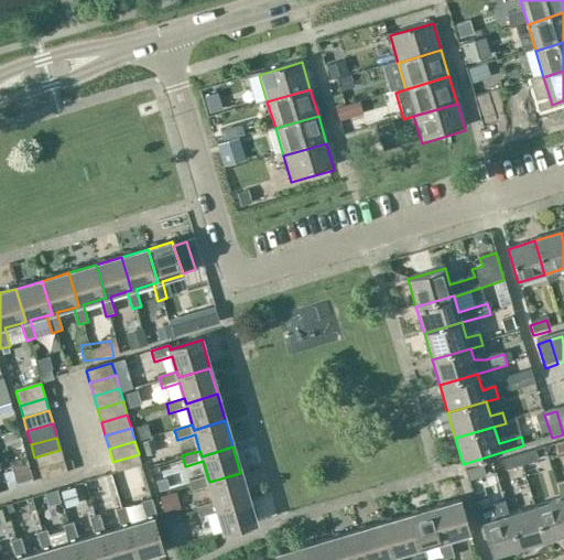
[(64,463),(60,450),(34,458),(39,470),(64,463)]
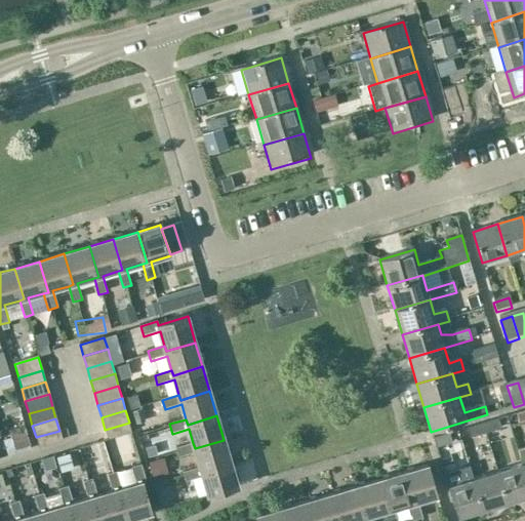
[(483,427),(486,436),(501,432),(498,422),(483,427)]
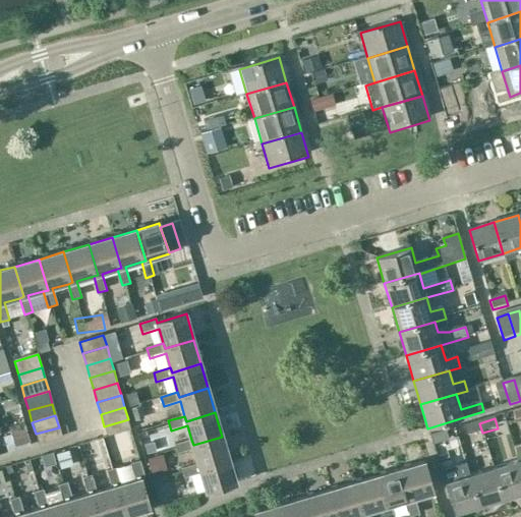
[(128,419),(104,426),(108,438),(131,431),(128,419)]
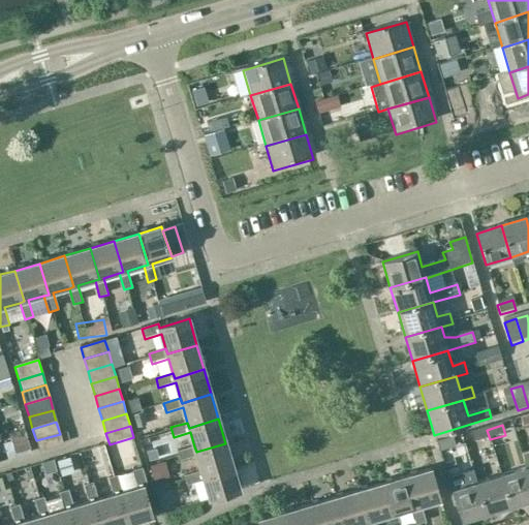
[(474,444),(490,439),(487,430),(472,434),(474,444)]
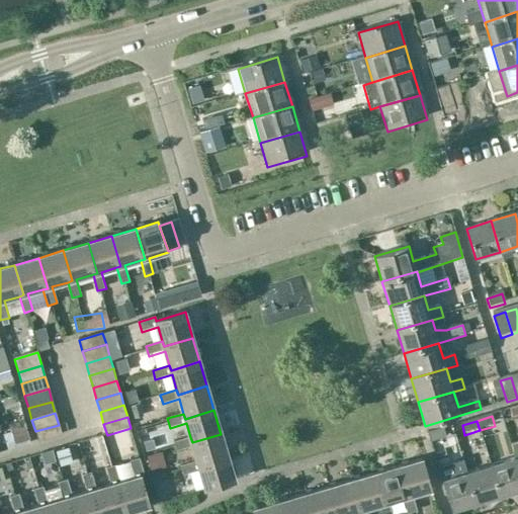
[(62,436),(59,425),(35,431),(38,443),(62,436)]
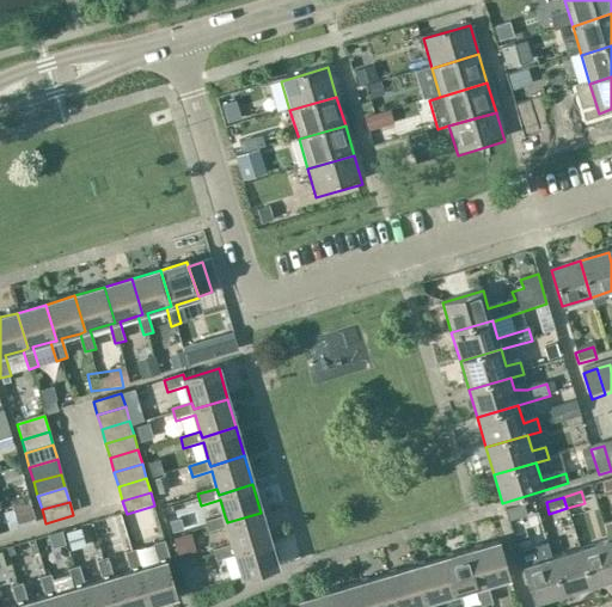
[(505,513),(508,525),(527,519),(524,508),(505,513)]
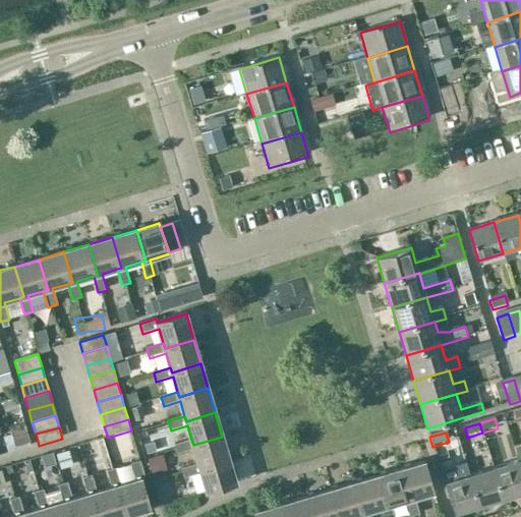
[(229,460),(222,437),(193,445),(191,440),(175,445),(178,455),(194,450),(198,464),(200,469),(229,460)]
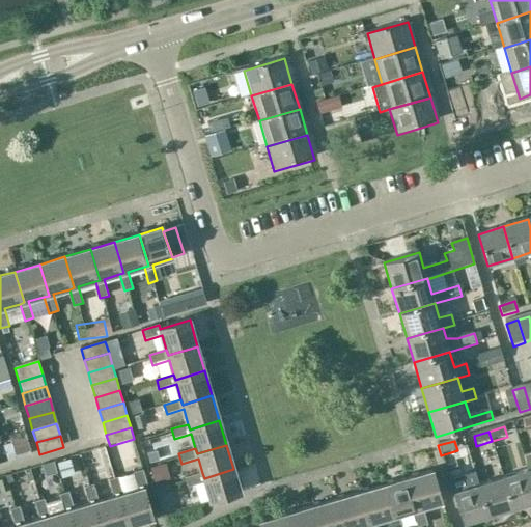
[(145,465),(148,480),(165,477),(162,462),(145,465)]
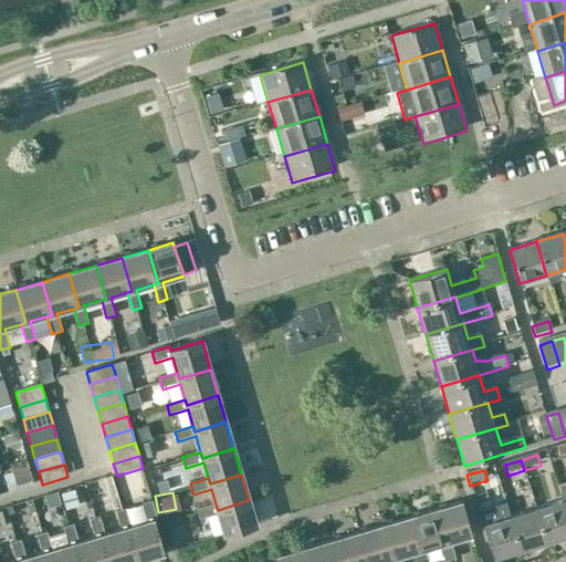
[(218,510),(216,505),(198,509),(201,520),(219,516),(224,536),(257,526),(249,500),(218,510)]
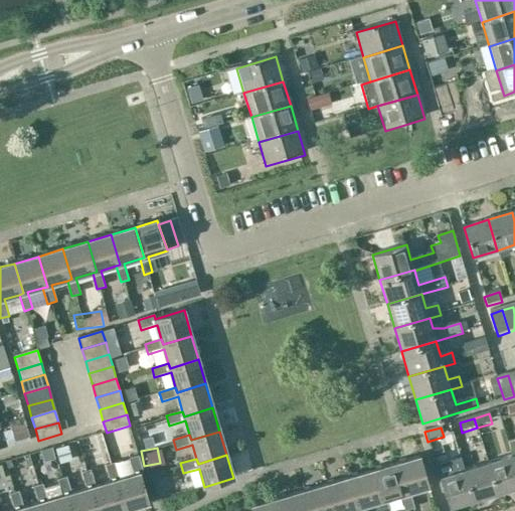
[(134,475),(119,480),(114,481),(123,510),(126,510),(150,503),(142,475),(144,474),(139,457),(129,460),(134,475)]
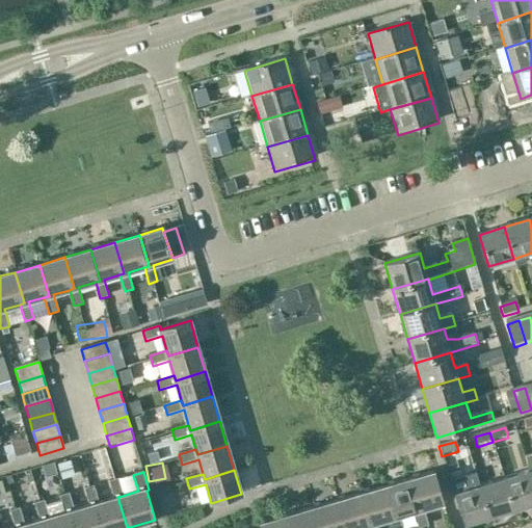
[(434,473),(409,480),(418,511),(414,512),(418,527),(425,527),(428,526),(423,510),(444,504),(434,473)]
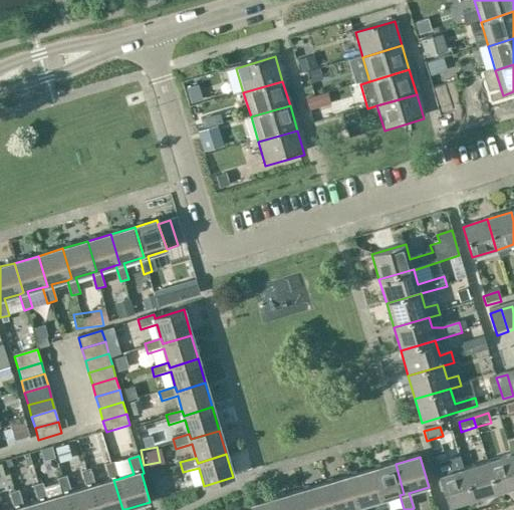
[(513,467),(511,457),(487,464),(496,494),(513,488),(513,467)]
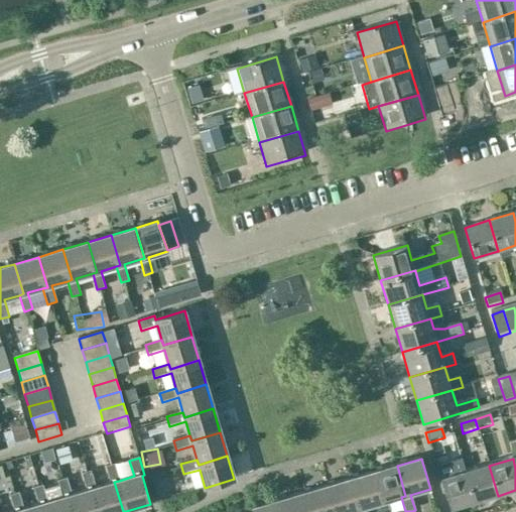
[(110,483),(95,488),(91,489),(97,511),(123,511),(114,482),(119,481),(114,465),(105,468),(110,483)]
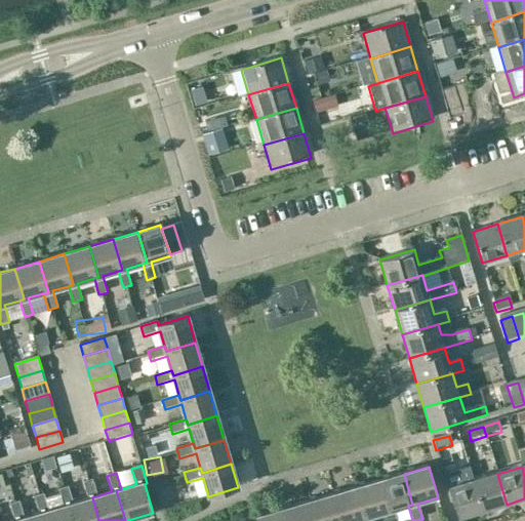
[(404,474),(380,481),(389,512),(385,513),(387,520),(396,520),(393,510),(408,506),(412,505),(404,474)]
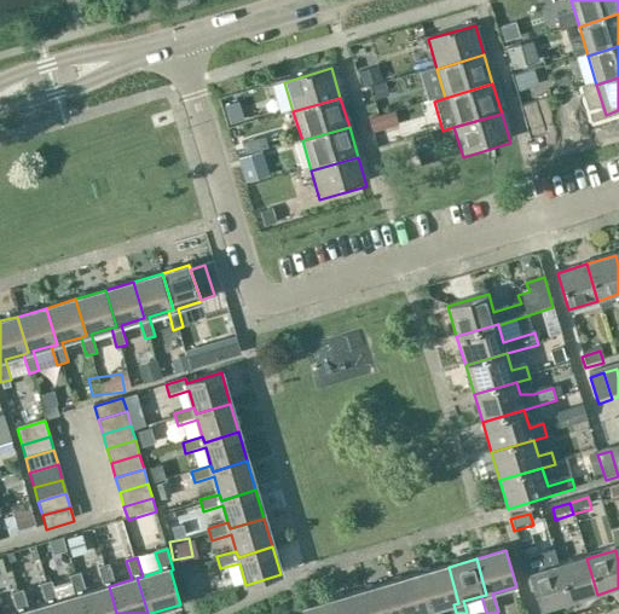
[(586,559),(557,567),(568,603),(597,595),(586,559)]
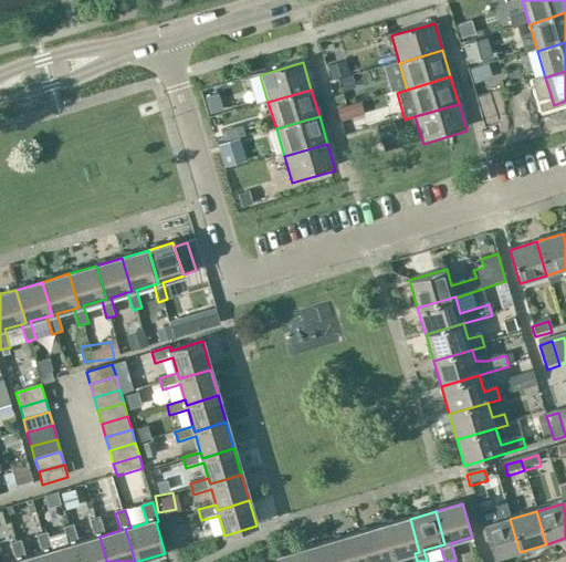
[(94,538),(79,543),(73,544),(79,561),(106,561),(100,537),(104,536),(100,519),(90,521),(94,538)]
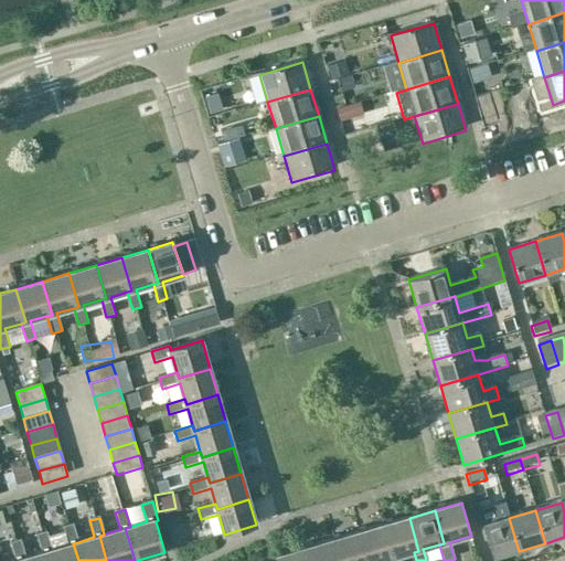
[(409,518),(382,526),(392,559),(386,560),(397,560),(396,557),(414,552),(418,551),(409,518)]
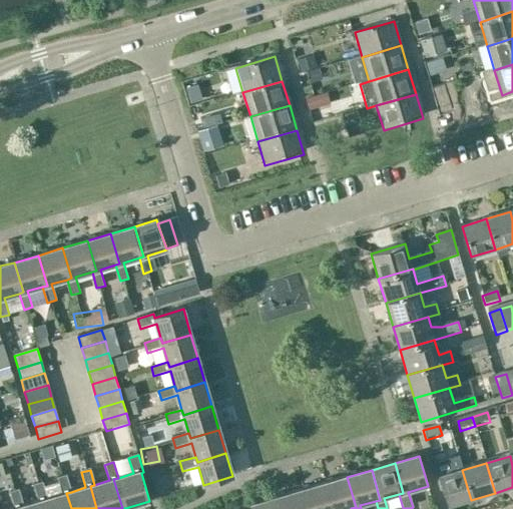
[(447,507),(471,500),(462,470),(438,477),(447,507)]
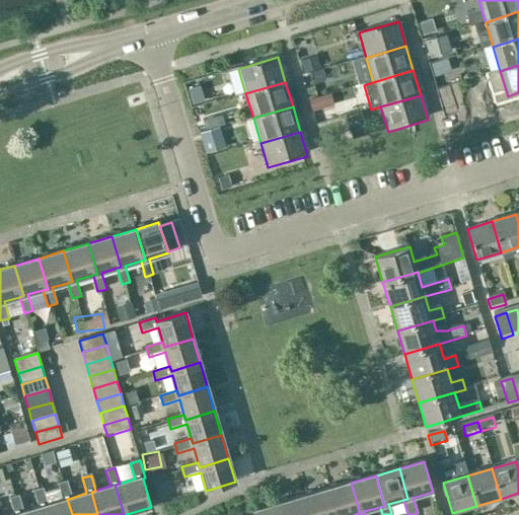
[(72,514),(67,499),(72,498),(67,483),(58,486),(63,500),(48,505),(44,506),(46,514),(72,514)]
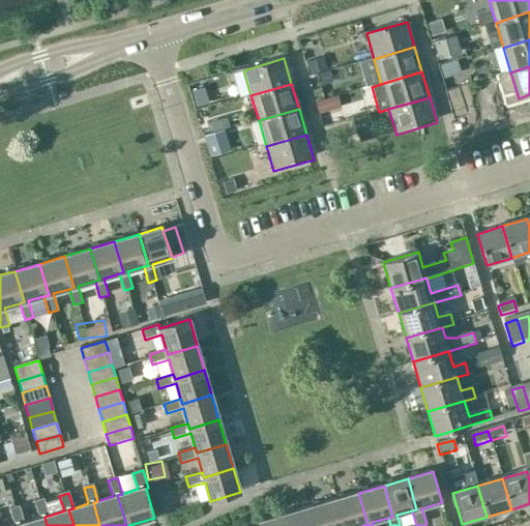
[(358,493),(334,500),(342,525),(362,525),(367,524),(358,493)]
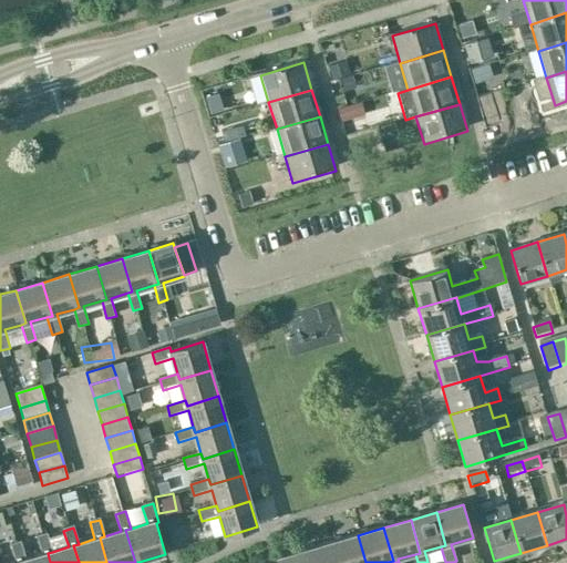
[(42,555),(26,560),(20,561),(20,562),(50,562),(48,553),(52,552),(48,535),(37,539),(42,555)]
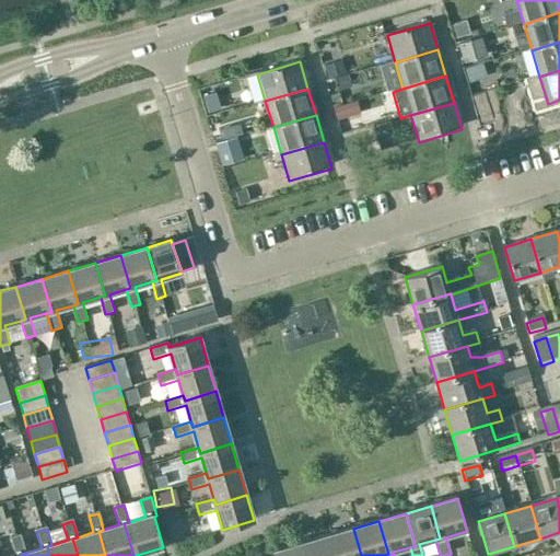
[(361,555),(353,529),(326,536),(331,555),(361,555)]
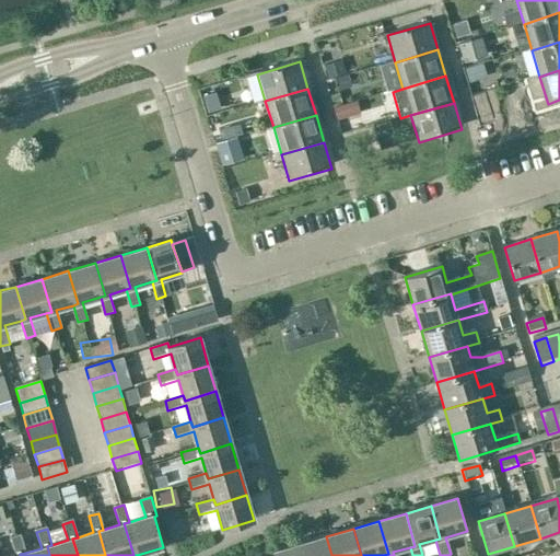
[(20,555),(20,554),(25,553),(20,536),(10,540),(15,555),(20,555)]
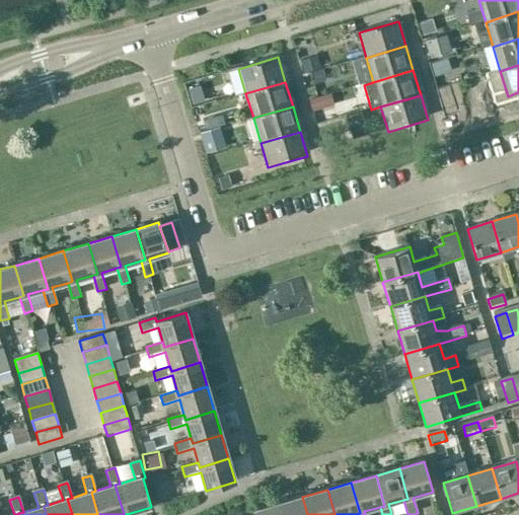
[(307,514),(302,497),(278,504),(281,514),(307,514)]
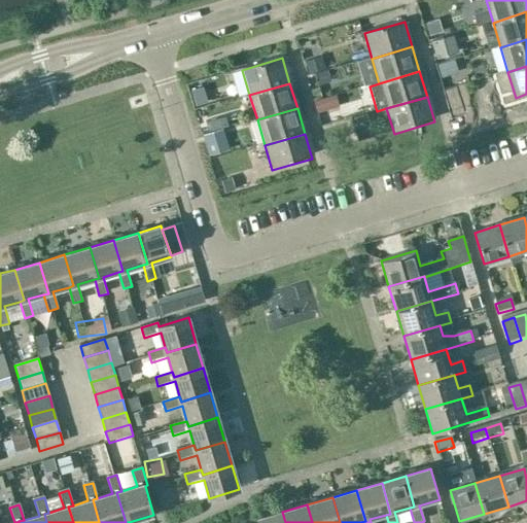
[(285,522),(282,512),(255,519),(256,522),(285,522)]
